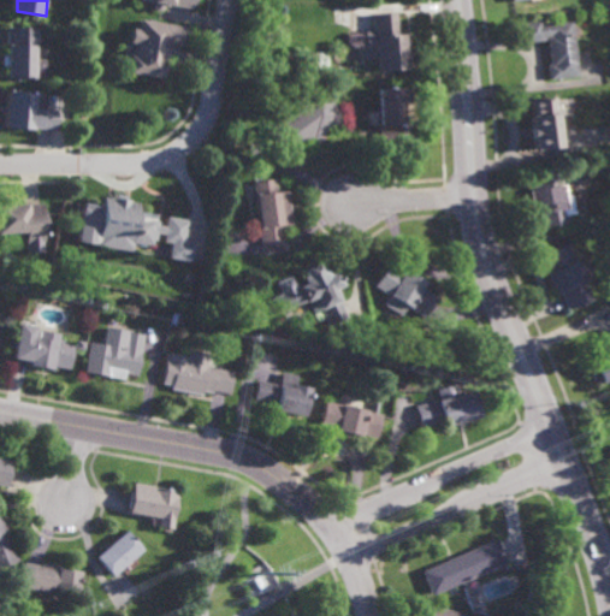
[(196,0),(196,7),(173,5),(173,6),(167,6),(166,11),(155,10),(157,3),(144,1),(144,0),(196,0)]
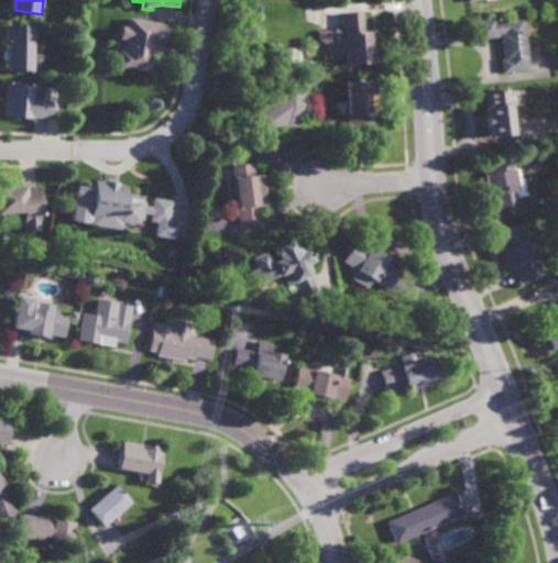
[(369,32),(375,31),(378,64),(350,66),(349,55),(343,56),(343,45),(339,46),(338,29),(347,29),(346,13),(367,11),(369,32)]
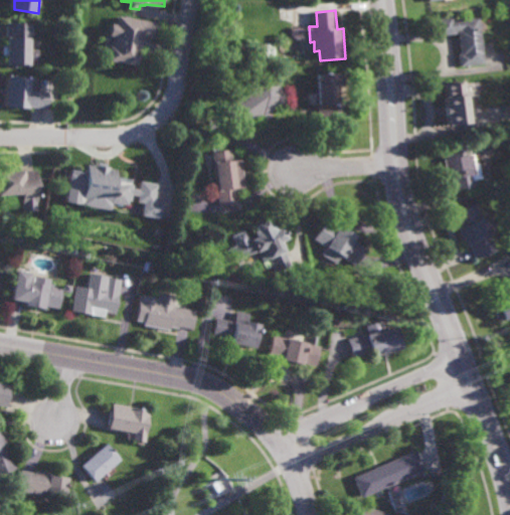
[(457,19),(481,17),(485,64),(461,66),(460,54),(463,53),(460,32),(458,32),(458,33),(440,35),(439,17),(456,15),(457,19)]
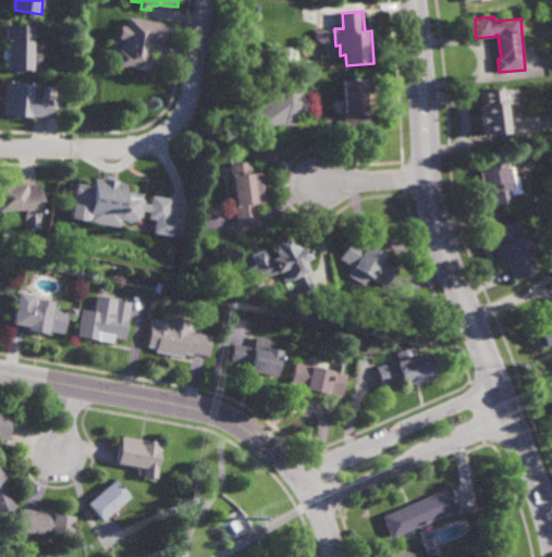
[(171,42),(155,40),(151,58),(154,58),(151,72),(120,66),(122,51),(118,50),(120,37),(122,37),(124,26),(130,27),(131,17),(174,25),(171,42)]
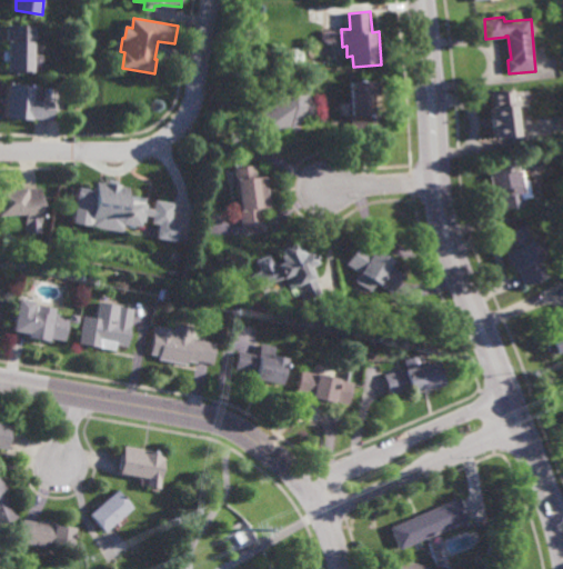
[(41,45),(37,45),(37,56),(47,56),(47,71),(37,71),(37,73),(11,72),(12,26),(41,27),(41,45)]
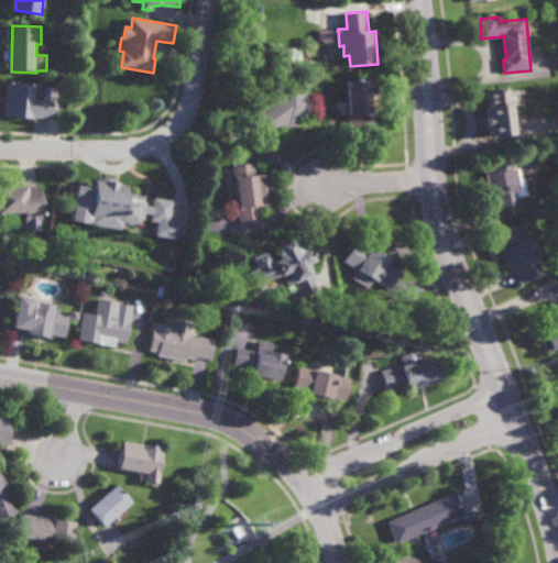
[(374,113),(379,113),(380,132),(362,133),(361,131),(353,132),(351,81),(379,80),(379,95),(373,96),(374,113)]
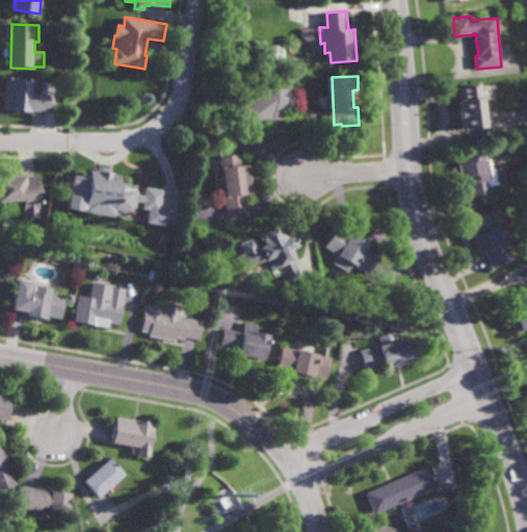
[(274,121),(274,120),(253,135),(236,112),(283,78),(299,102),(274,121)]
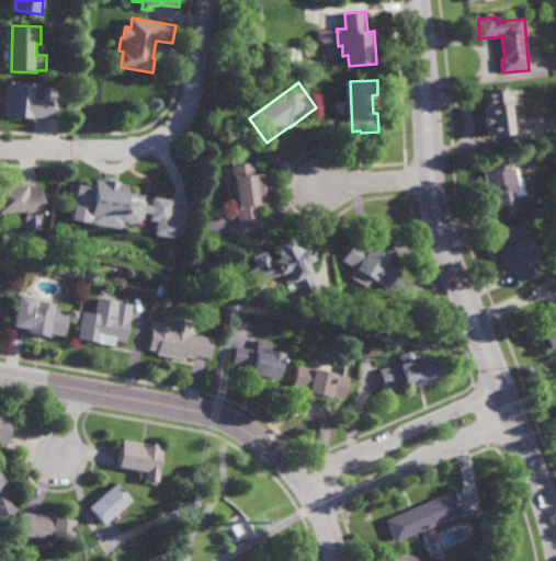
[(29,86),(29,84),(33,84),(33,86),(37,86),(36,99),(57,100),(56,118),(35,117),(35,118),(10,117),(12,84),(29,86)]
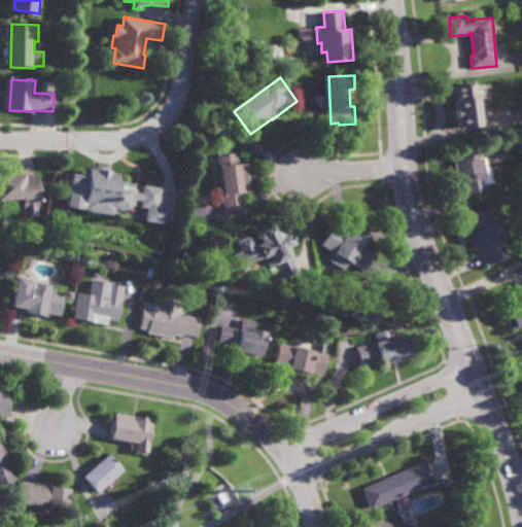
[(480,127),(457,130),(456,119),(454,119),(453,109),(456,109),(455,100),(458,100),(456,85),(476,83),(480,127)]
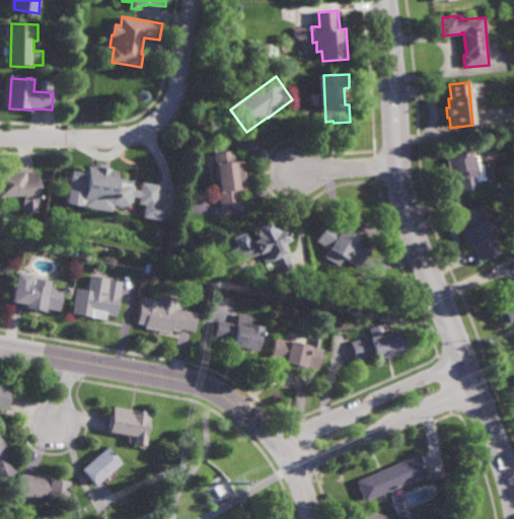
[(478,165),(484,165),(486,181),(479,181),(480,189),(457,192),(455,180),(451,181),(448,160),(452,159),(450,148),(473,145),(478,165)]
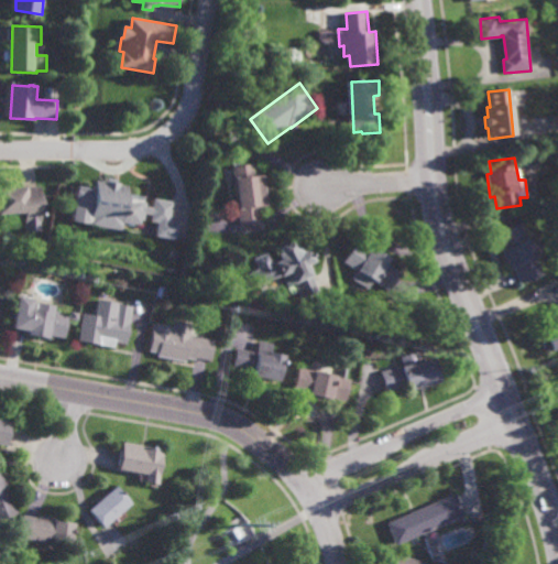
[(258,176),(266,175),(270,207),(261,208),(263,224),(243,226),(236,166),(255,164),(258,176)]
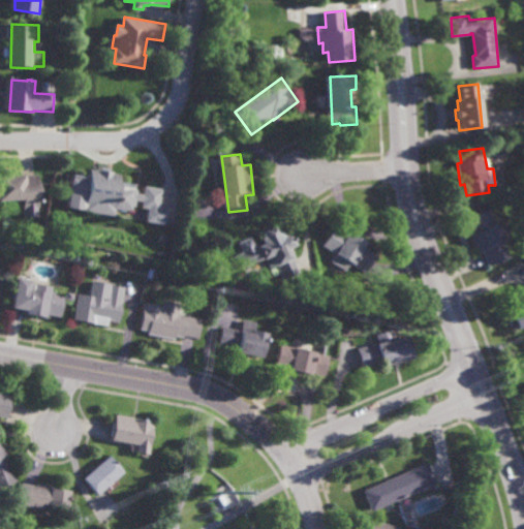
[(112,173),(115,173),(115,175),(121,176),(120,184),(136,186),(135,191),(140,191),(139,194),(145,196),(146,188),(164,190),(161,209),(168,211),(166,225),(147,222),(149,210),(143,209),(144,203),(137,201),(136,209),(133,208),(133,212),(117,209),(115,218),(85,213),(86,211),(69,209),(74,177),(90,179),(91,170),(98,173),(99,170),(101,172),(102,167),(112,168),(112,173)]
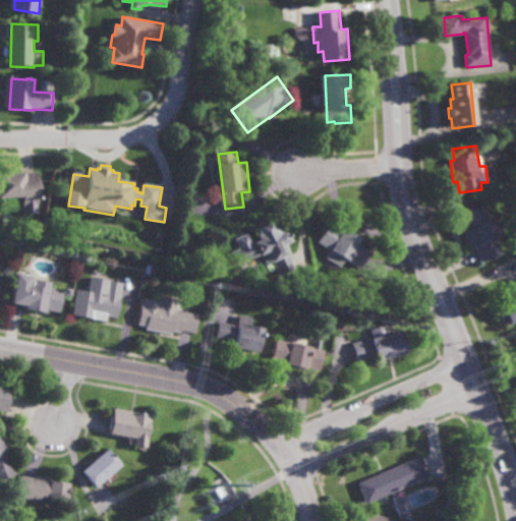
[(42,198),(43,198),(43,201),(42,201),(42,206),(39,206),(40,211),(29,212),(29,207),(26,207),(25,198),(0,199),(0,175),(41,173),(43,190),(42,190),(42,198)]
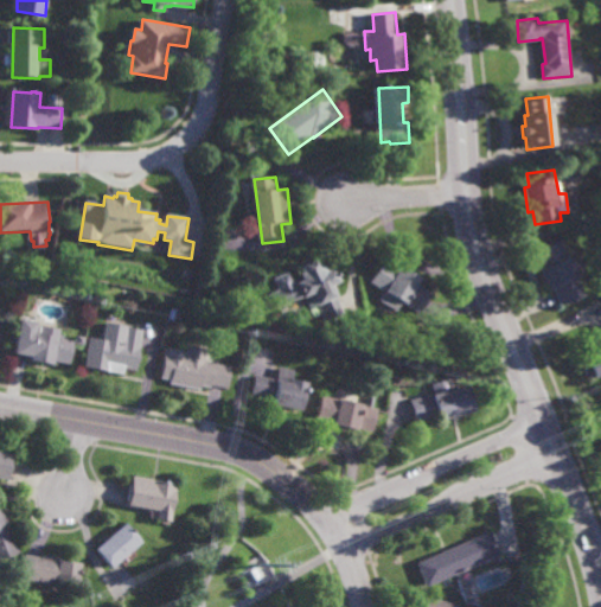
[(571,261),(581,257),(588,274),(577,279),(584,298),(561,307),(554,289),(548,292),(539,270),(545,268),(538,250),(563,241),(571,261)]
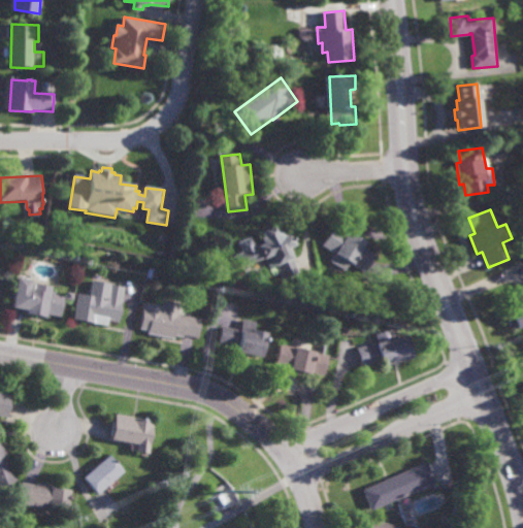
[(287,233),(286,236),(293,233),(298,245),(291,249),(301,272),(285,279),(280,267),(272,269),(268,259),(266,260),(266,259),(241,269),(236,257),(246,253),(241,242),(255,237),(256,240),(257,239),(260,246),(262,245),(262,246),(266,245),(264,239),(267,238),(265,232),(269,230),(268,229),(271,228),(272,229),(278,227),(280,233),(281,230),(287,233)]
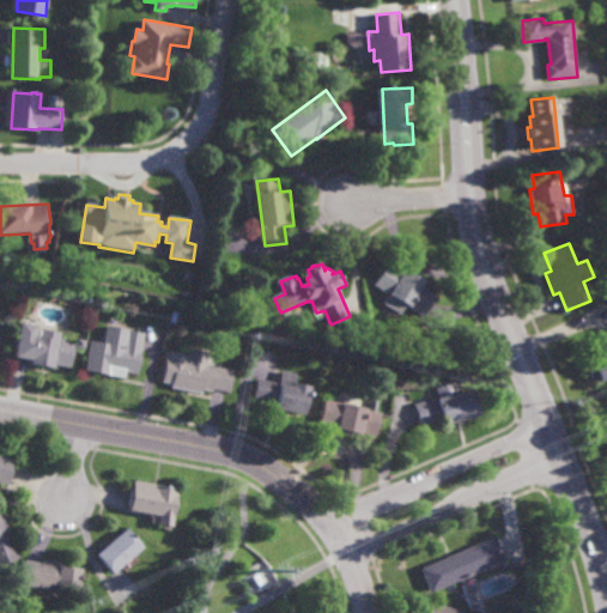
[(405,273),(407,269),(428,283),(424,289),(438,298),(426,319),(408,308),(404,315),(386,304),(392,296),(376,286),(390,263),(405,273)]
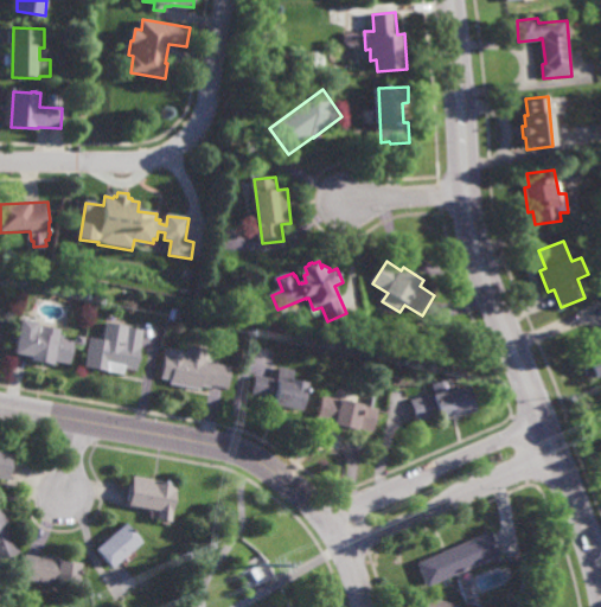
[(36,323),(42,324),(39,334),(43,336),(44,327),(63,331),(62,336),(69,337),(69,340),(78,342),(74,365),(57,363),(56,368),(33,363),(34,358),(18,355),(24,320),(29,321),(29,319),(37,320),(36,323)]
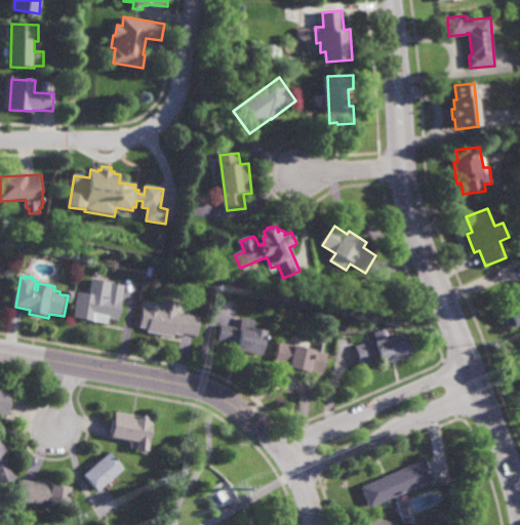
[(75,318),(109,324),(110,319),(120,321),(126,284),(93,279),(91,293),(79,291),(75,318)]
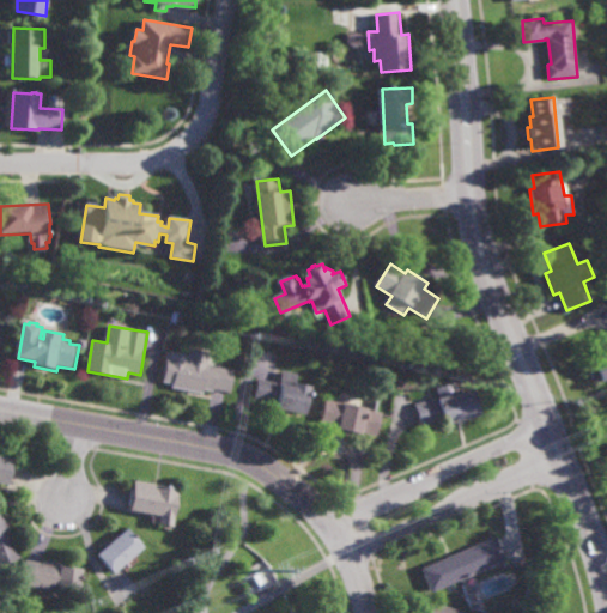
[(606,382),(602,384),(601,383),(598,384),(586,359),(606,350),(606,335),(606,382)]
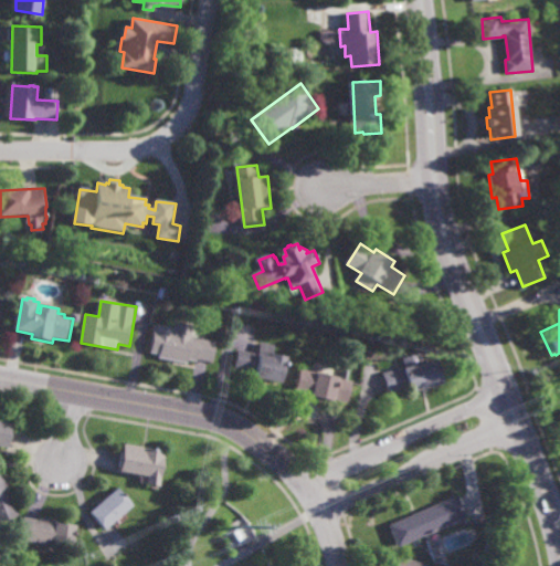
[(82,323),(73,322),(74,313),(83,315),(82,323)]
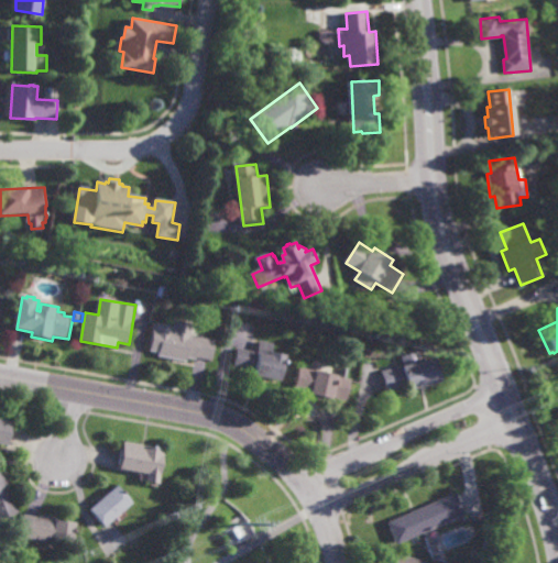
[(194,337),(218,341),(214,362),(198,359),(197,361),(189,359),(188,362),(161,356),(161,353),(151,352),(156,322),(176,327),(177,321),(196,324),(194,337)]
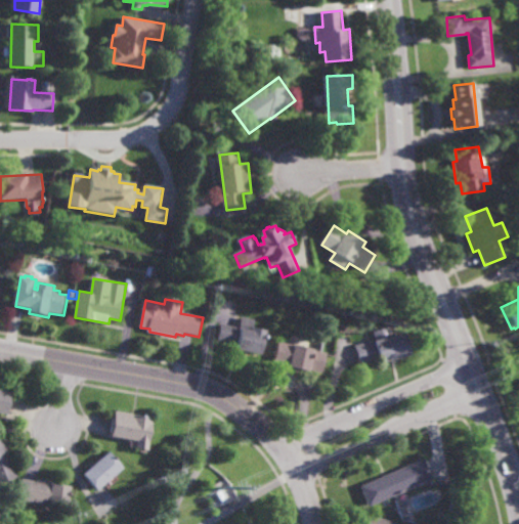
[(255,330),(267,332),(262,357),(236,351),(238,345),(219,341),(222,324),(241,329),(243,317),(257,319),(255,330)]
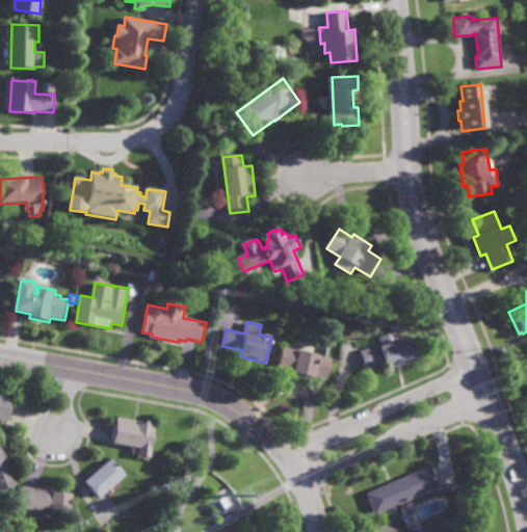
[(398,344),(413,340),(419,363),(388,371),(387,366),(367,371),(362,350),(384,345),(381,336),(396,333),(398,344)]
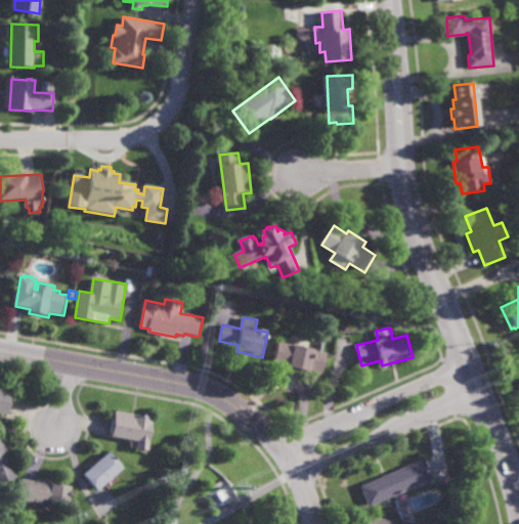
[(323,374),(310,370),(309,374),(290,369),(291,365),(275,361),(280,342),(328,354),(323,374)]
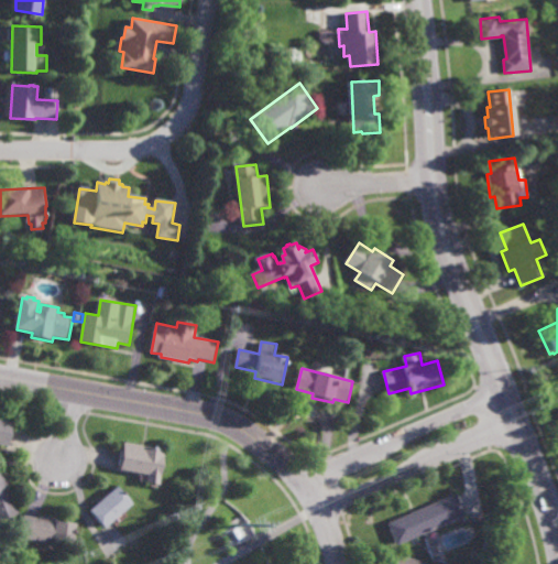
[(10,444),(0,442),(0,418),(14,421),(10,444)]
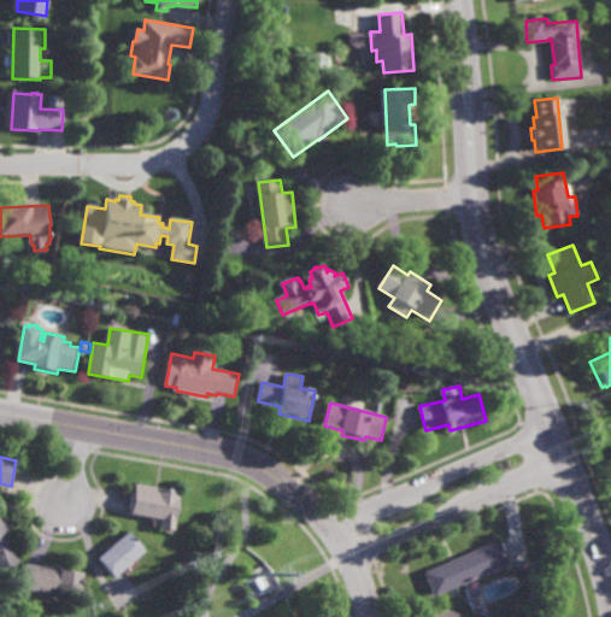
[(169,487),(169,486),(172,486),(172,487),(182,489),(175,528),(162,527),(164,517),(133,511),(137,481),(169,487)]
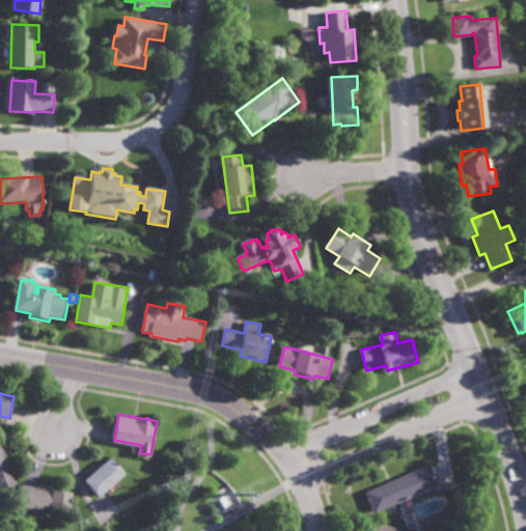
[(19,481),(0,488),(0,442),(3,441),(19,481)]
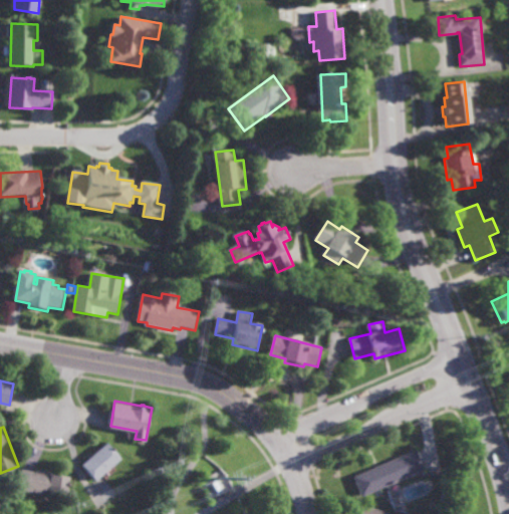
[(112,446),(113,446),(115,449),(114,449),(121,457),(95,479),(82,463),(108,442),(112,446)]
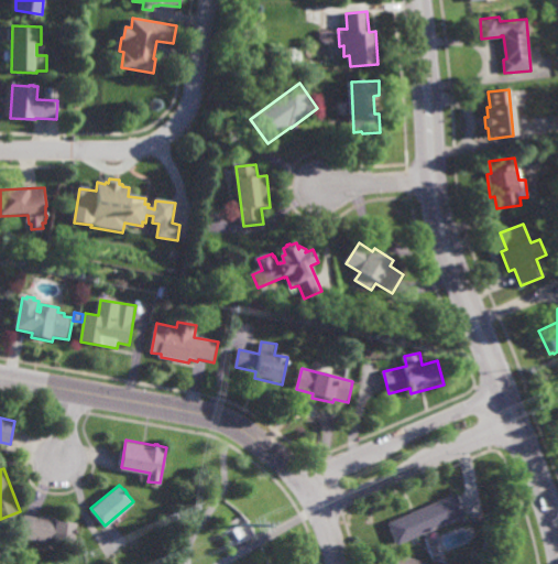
[(398,544),(389,522),(458,491),(468,513),(398,544)]
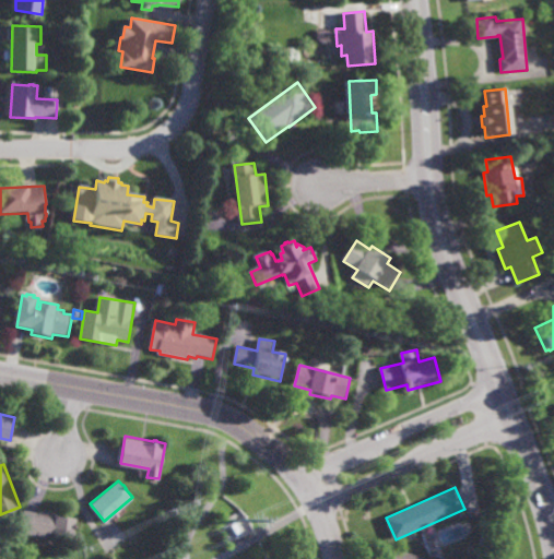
[(189,501),(183,499),(184,498),(180,497),(181,492),(185,492),(186,490),(192,492),(189,501)]
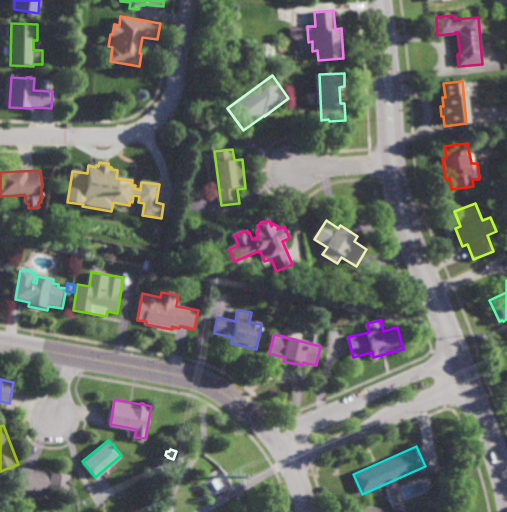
[(70,472),(66,493),(21,486),(24,467),(38,469),(38,467),(70,472)]
